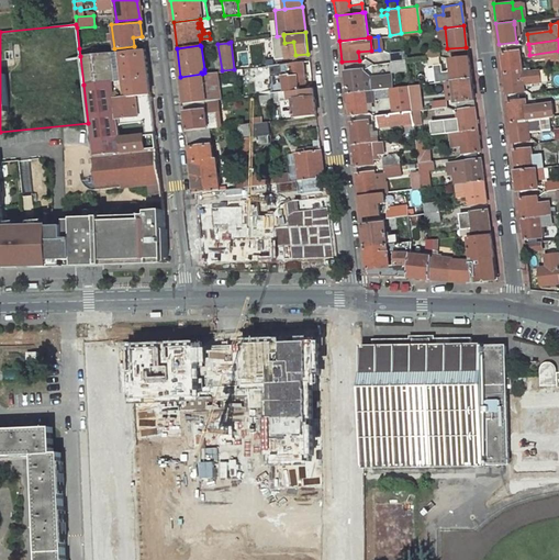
[(91,55),(90,47),(79,48),(80,56),(91,55)]
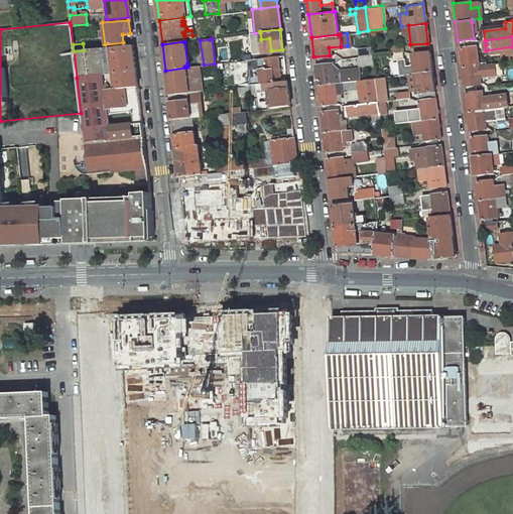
[(110,47),(112,72),(102,73),(103,76),(104,89),(136,85),(131,44),(110,47)]
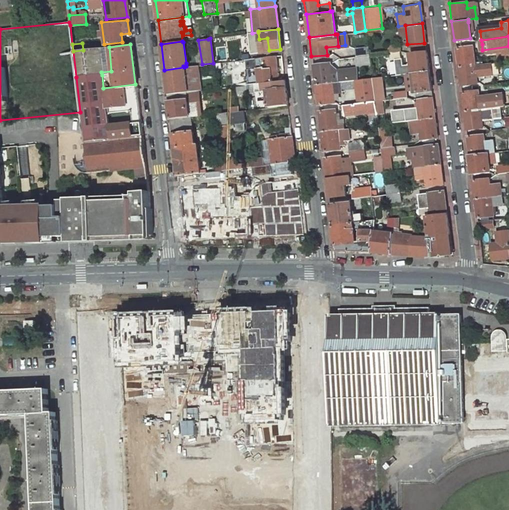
[(367,45),(354,46),(355,55),(368,53),(367,45)]
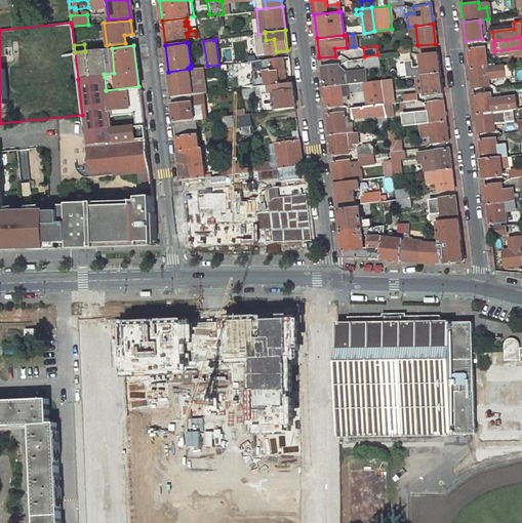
[(467,48),(469,67),(485,65),(484,49),(483,46),(467,48)]
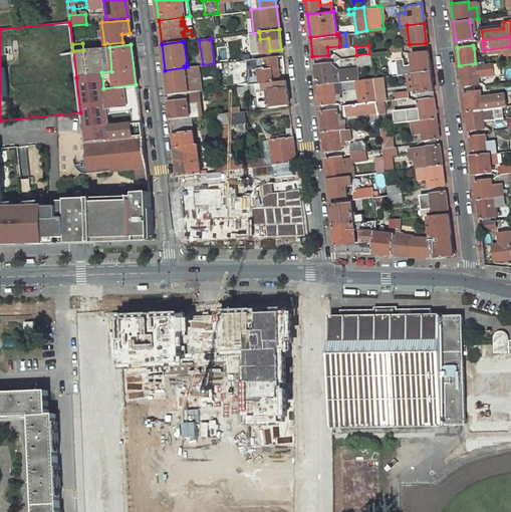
[(73,51),(76,77),(102,75),(101,72),(99,57),(102,56),(101,48),(83,50),(73,51)]
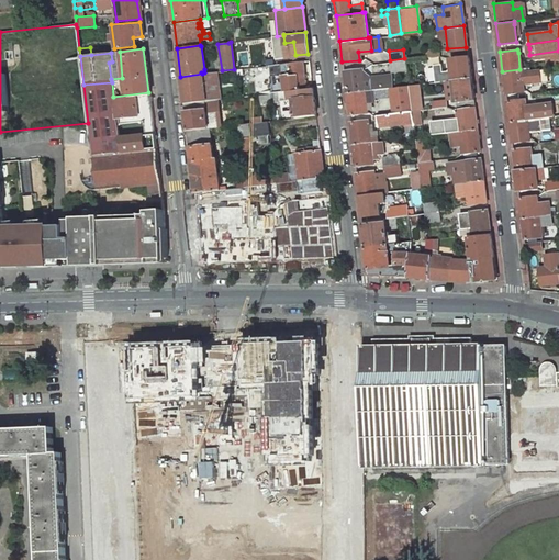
[(439,54),(425,56),(425,64),(439,62),(439,54)]
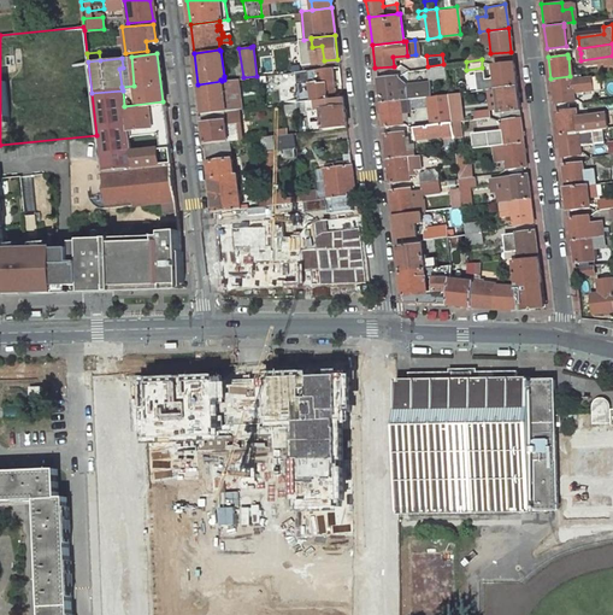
[(512,60),(493,63),(495,86),(514,83),(512,60)]
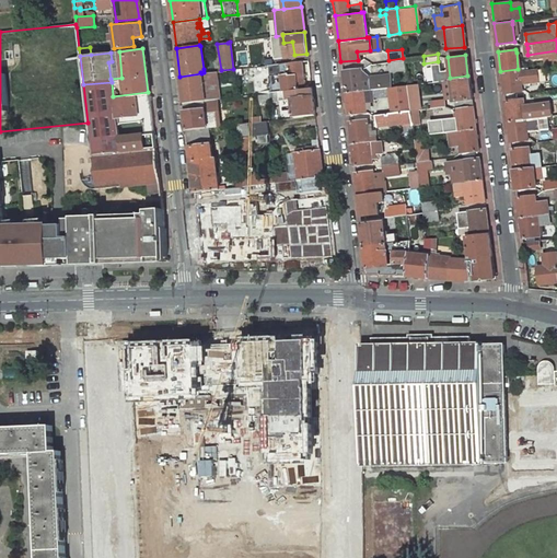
[(403,58),(389,60),(390,70),(404,68),(403,58)]
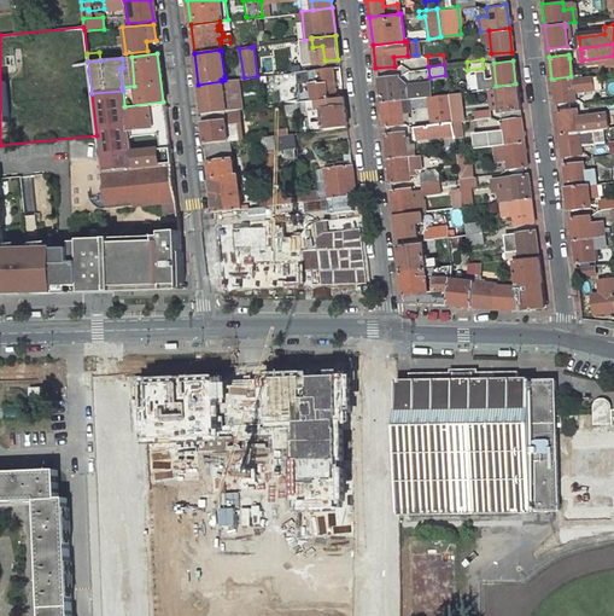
[(305,99),(335,96),(332,67),(307,69),(309,81),(297,82),(299,100),(305,99)]
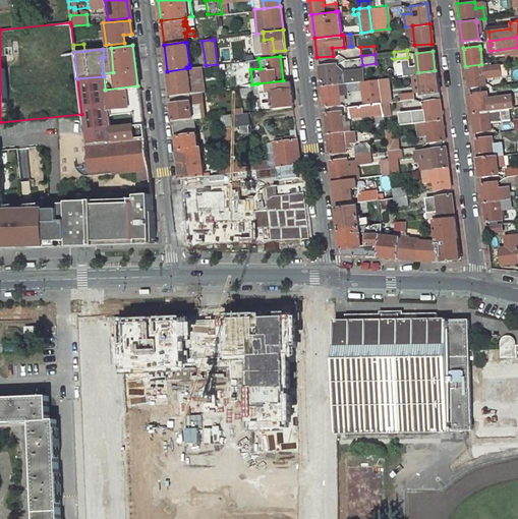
[(335,74),(334,63),(318,65),(320,84),(336,82),(359,79),(362,79),(360,68),(342,70),(343,73),(335,74)]
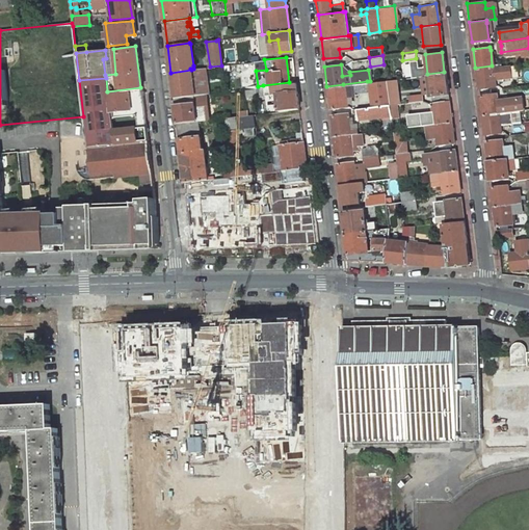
[(477,86),(495,84),(492,65),(475,68),(477,86)]
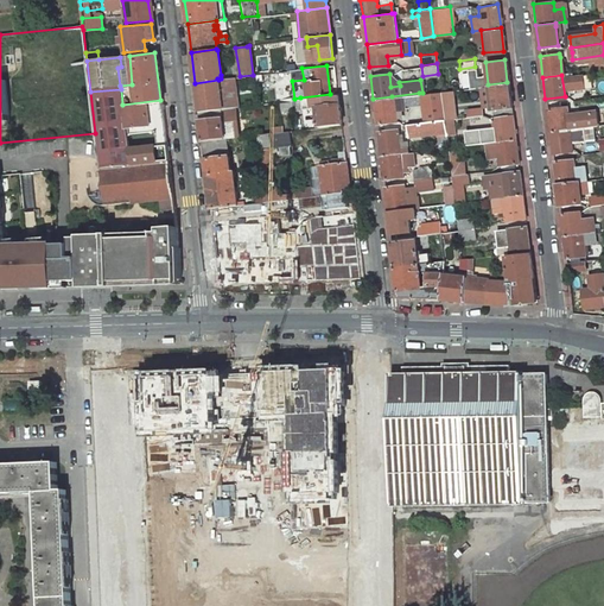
[(222,108),(218,80),(195,83),(198,111),(214,108),(222,108)]
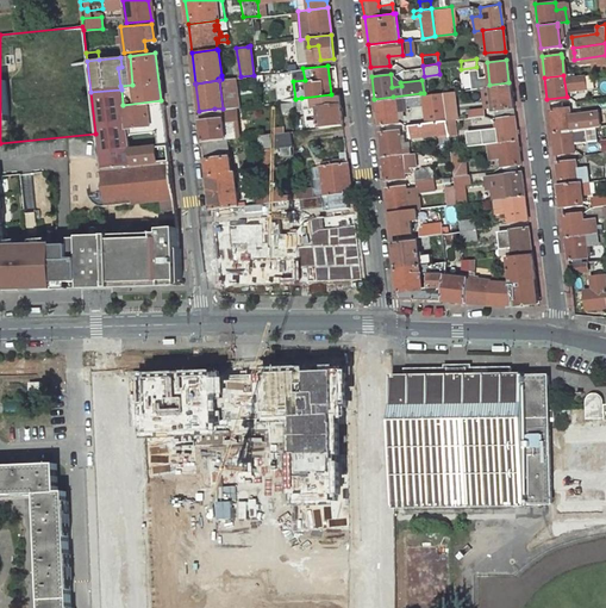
[(512,106),(508,82),(489,85),(492,109),(512,106)]
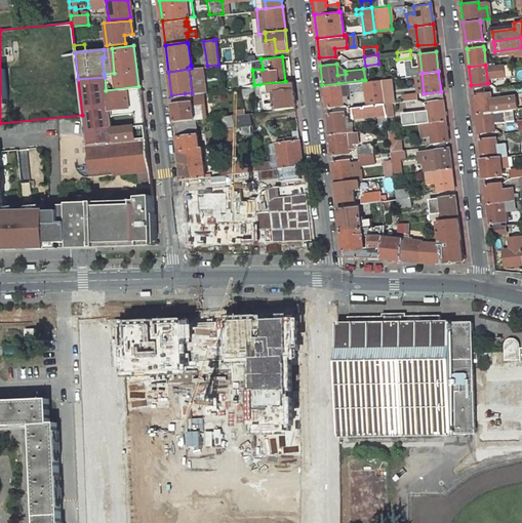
[(78,79),(82,115),(86,145),(145,137),(144,125),(110,128),(106,90),(105,77),(78,79)]
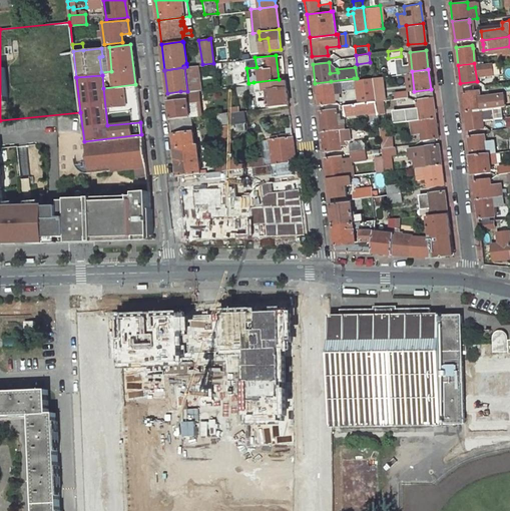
[(372,76),(374,92),(380,91),(379,75),(372,76)]
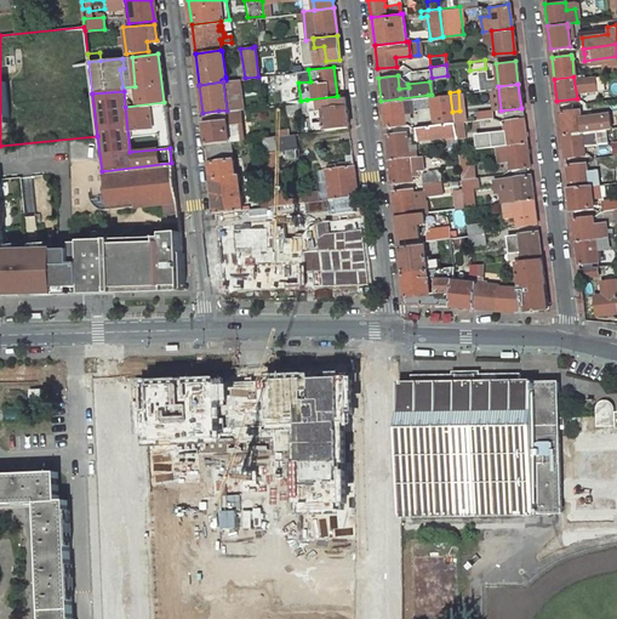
[(432,95),(428,95),(432,124),(453,121),(452,112),(450,92),(432,95)]
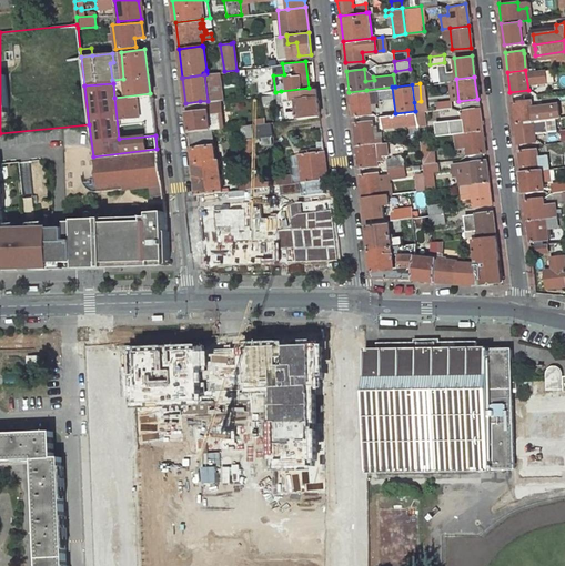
[(295,99),(298,119),(319,115),(315,87),(309,88),(281,91),(282,101),(295,99)]
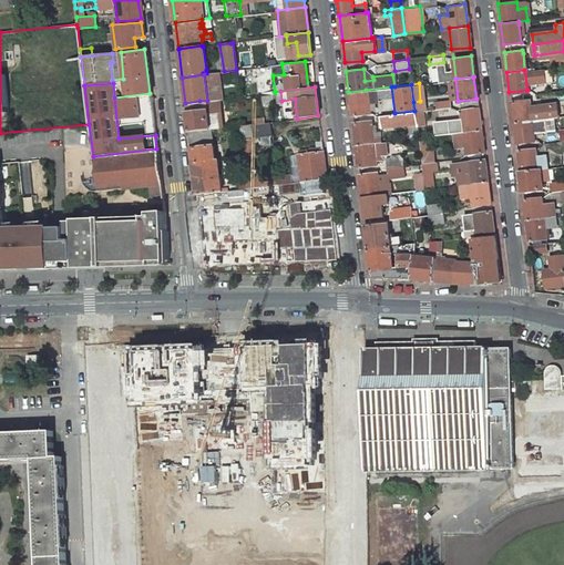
[(369,112),(366,90),(348,92),(351,114),(369,112)]
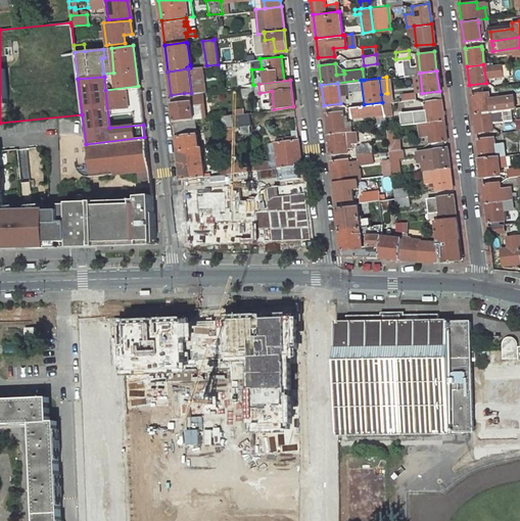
[(138,86),(105,90),(109,128),(143,125),(138,86)]
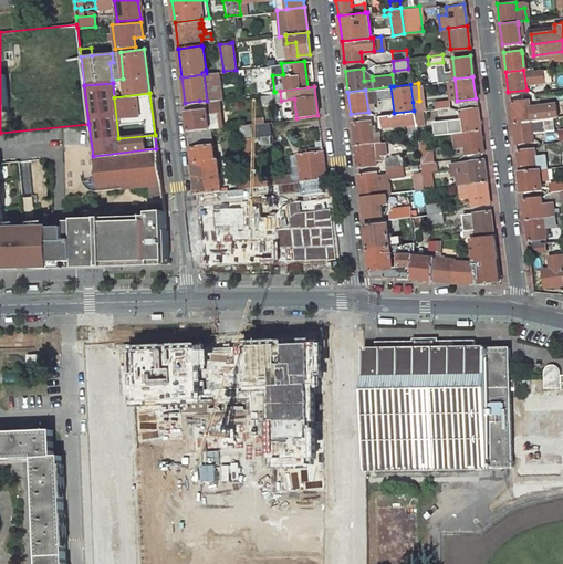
[(434,107),(449,104),(448,97),(433,101),(434,107)]
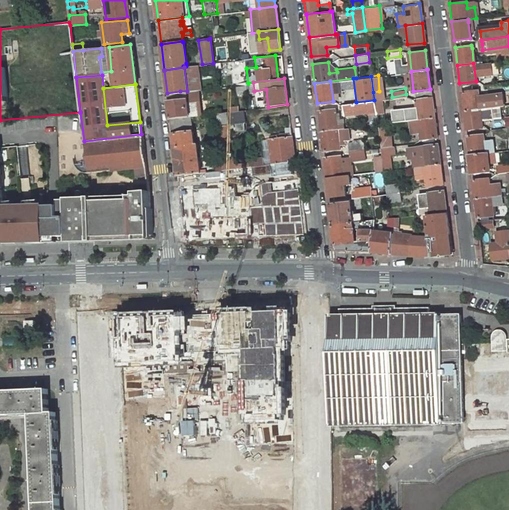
[(479,108),(477,89),(460,91),(463,110),(479,108)]
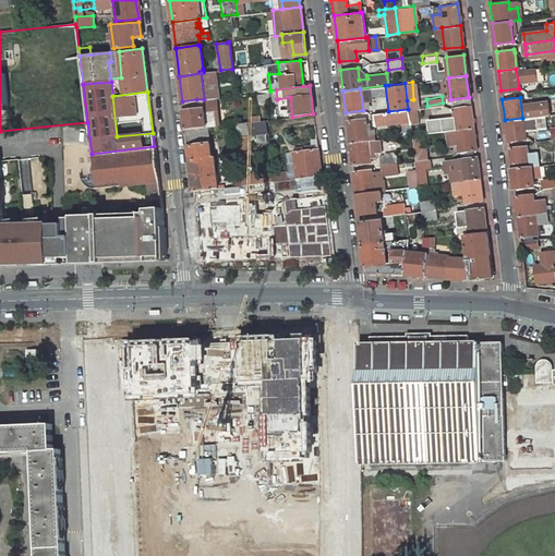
[(196,99),(182,101),(183,111),(197,109),(196,105),(196,99)]
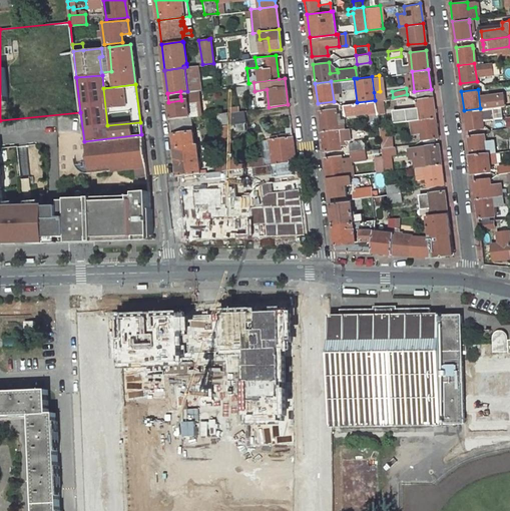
[(415,99),(418,118),(434,115),(432,96),(415,99)]
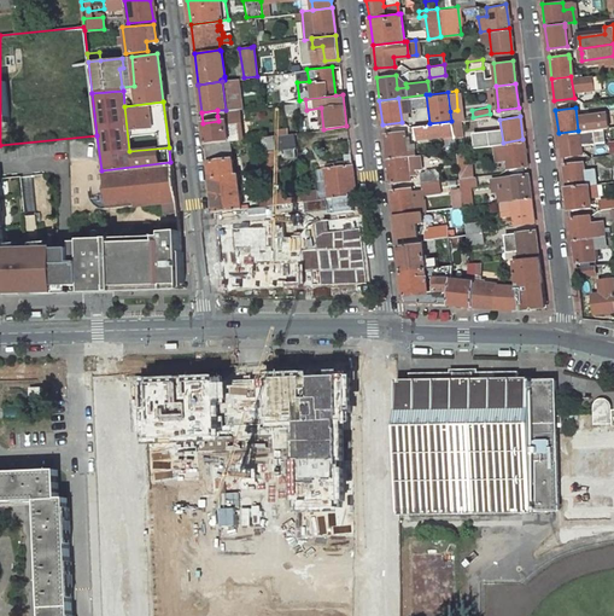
[(227,134),(224,121),(218,121),(203,123),(205,143),(227,140),(238,139),(238,133),(227,134)]
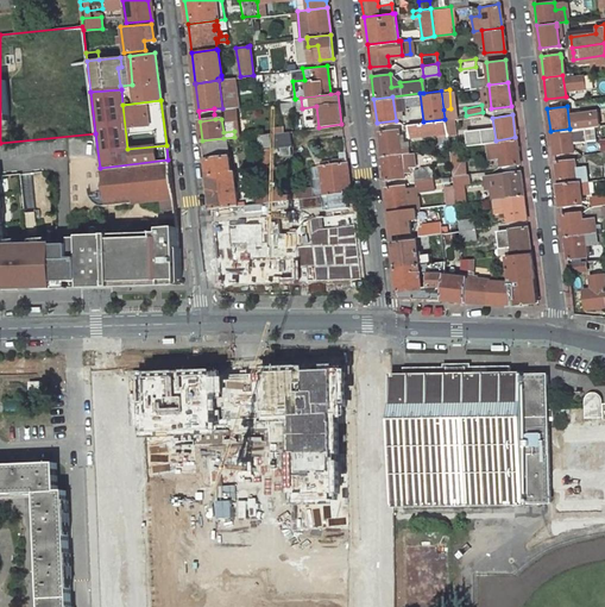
[(409,136),(446,131),(445,119),(423,121),(403,124),(403,129),(408,129),(409,136)]
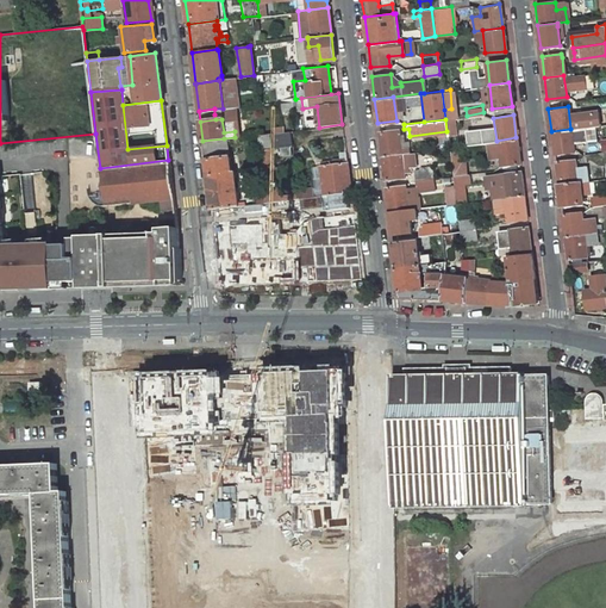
[(551,131),(554,153),(573,150),(572,142),(587,141),(585,126),(570,129),(551,131)]
